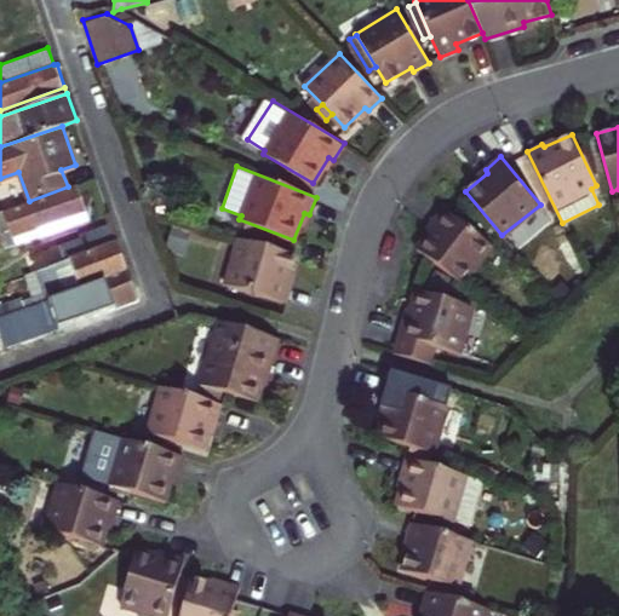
[(11,235),(82,208),(75,184),(68,186),(29,201),(0,211),(0,226),(1,230),(0,230),(0,247),(13,243),(11,235)]
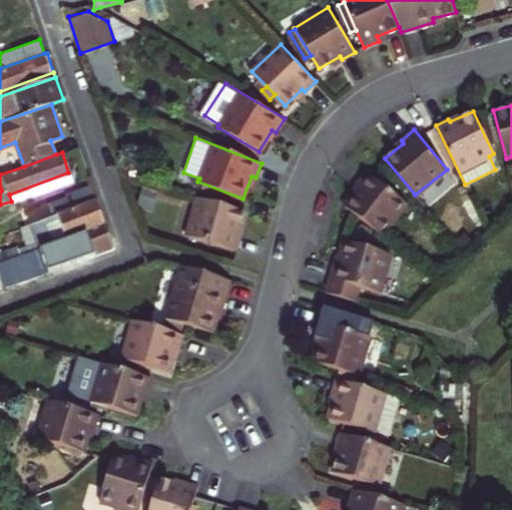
[(143,157),(128,158),(130,173),(144,172),(143,157)]
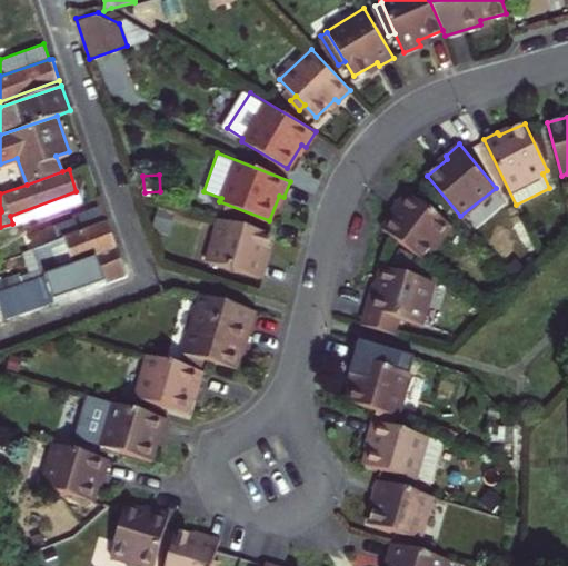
[(399,206),(381,228),(425,260),(451,224),(406,189),(396,202),(399,206)]
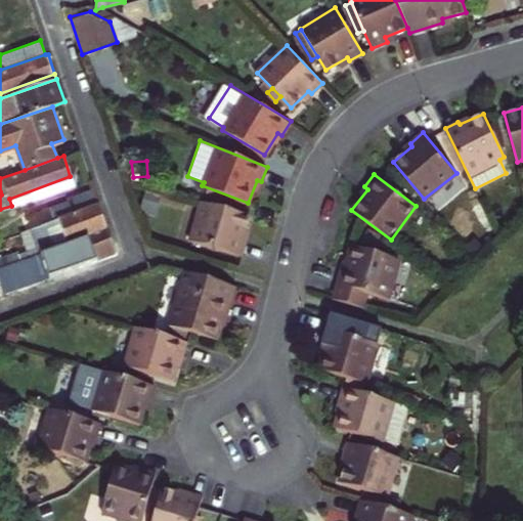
[(73,184),(70,176),(9,199),(11,206),(73,184)]
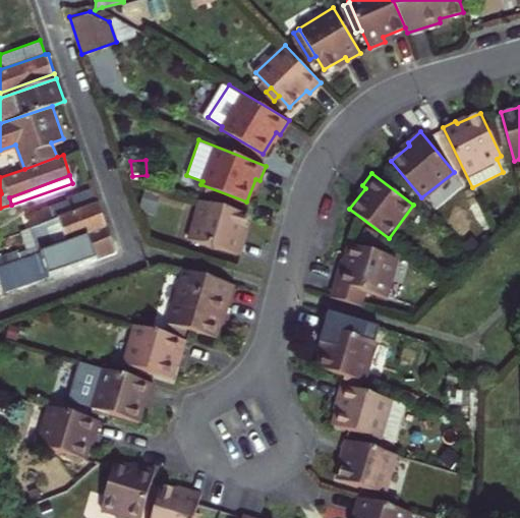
[(48,204),(53,218),(99,202),(93,185),(68,194),(68,196),(48,204)]
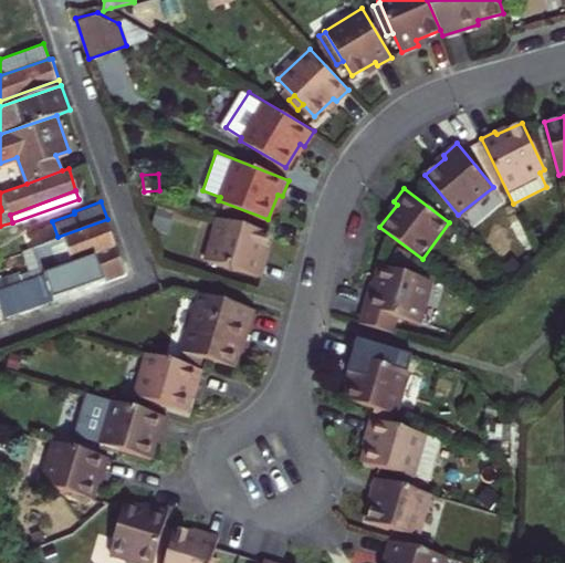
[(269,232),(219,217),(207,260),(261,275),(265,259),(262,257),(269,232)]
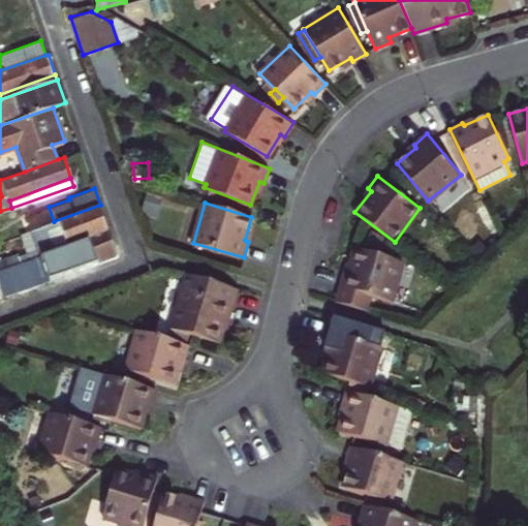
[(100,205),(54,221),(31,229),(38,248),(19,256),(19,253),(0,259),(0,268),(109,229),(100,205)]
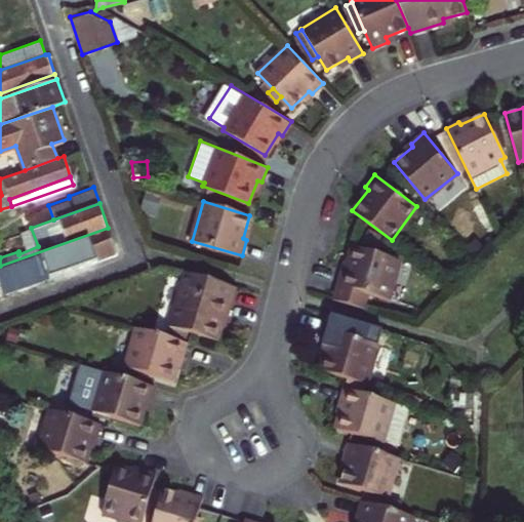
[(50,277),(117,252),(108,228),(0,266),(0,289),(47,273),(50,277)]
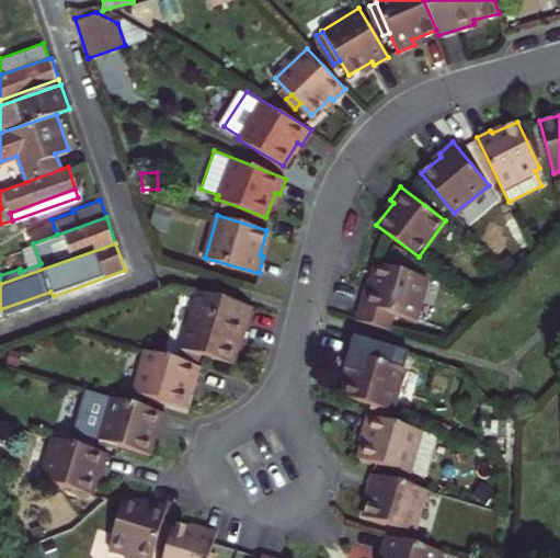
[(365,285),(355,318),(390,328),(393,312),(414,318),(426,275),(377,262),(368,286),(365,285)]
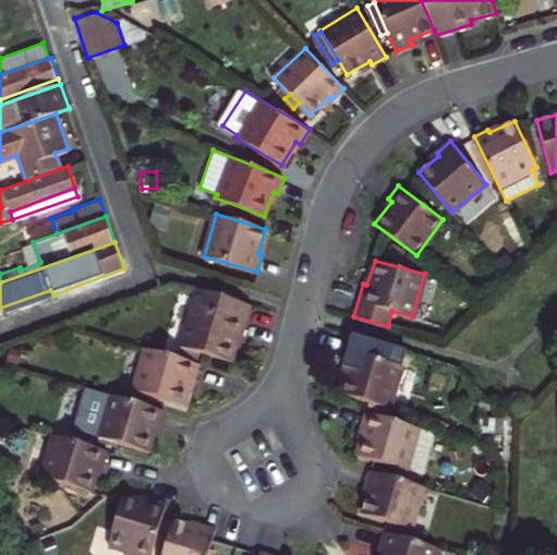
[(251,304),(195,287),(179,346),(230,361),(238,335),(242,335),(251,304)]
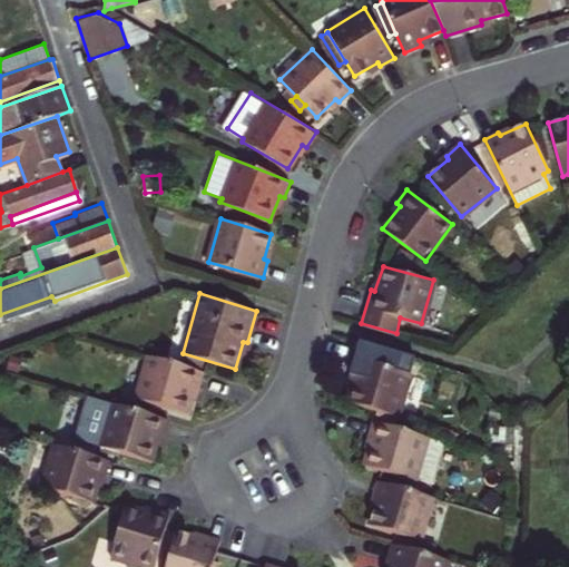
[(393,350),(360,340),(351,372),(355,373),(347,402),(398,416),(410,373),(390,367),(393,350)]
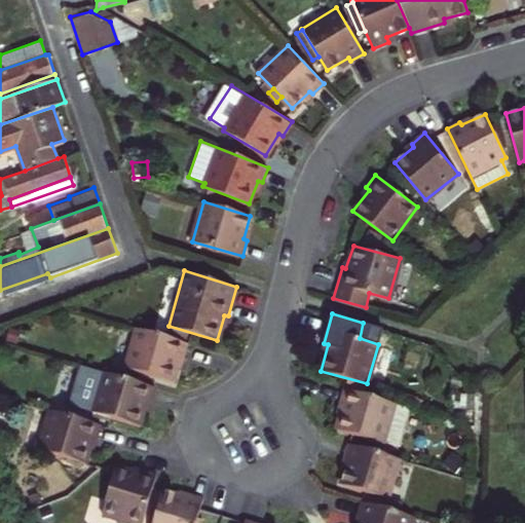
[(188,341),(136,326),(123,366),(172,380),(180,356),(183,357),(188,341)]
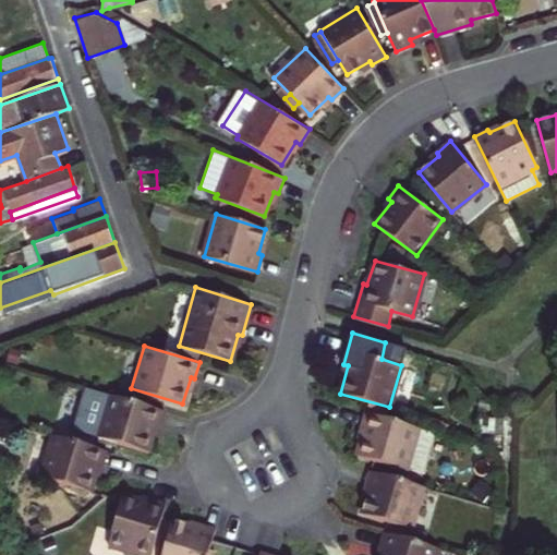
[(164,409),(82,385),(70,427),(146,450),(154,425),(157,426),(164,409)]
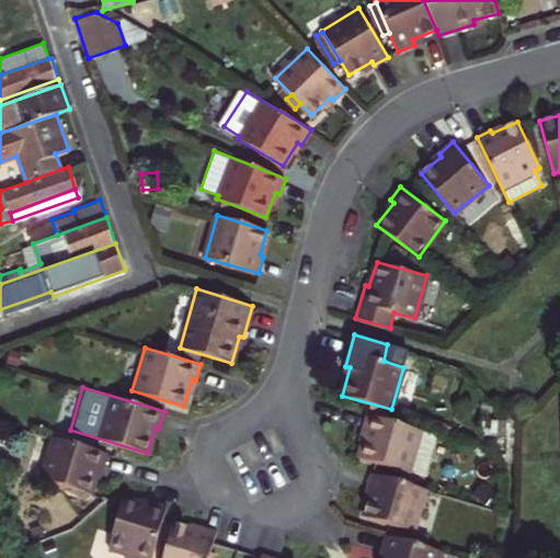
[(434,432),(365,412),(361,430),(364,431),(357,456),(424,474),(434,432)]
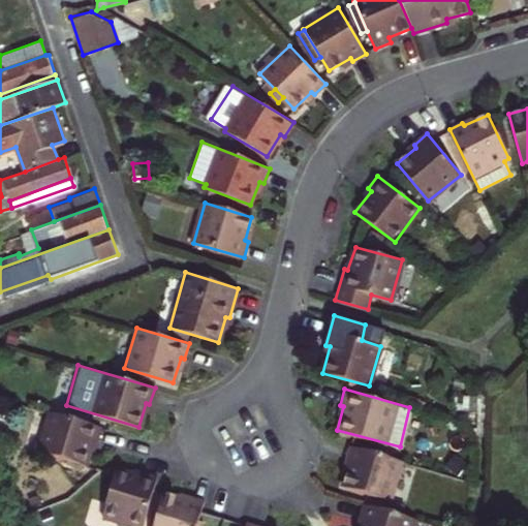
[(100,425),(50,409),(37,451),(85,465),(92,440),(95,441),(100,425)]
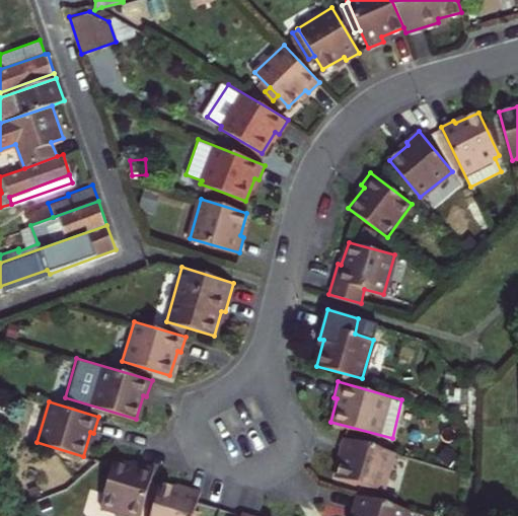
[(394,451),(344,436),(339,452),(343,453),(336,476),(382,491),(394,451)]
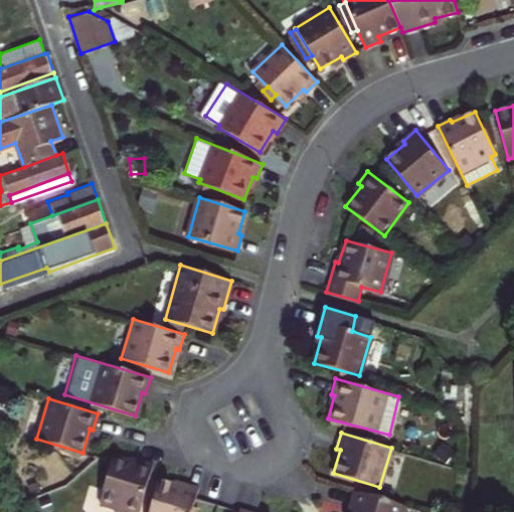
[(132,511),(137,511),(152,464),(137,459),(136,463),(112,456),(99,502),(132,511)]
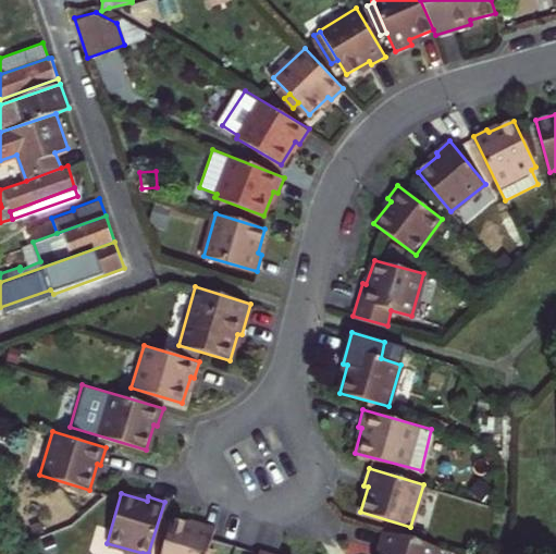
[(205,553),(211,536),(214,525),(198,518),(196,525),(171,516),(159,553),(205,553)]
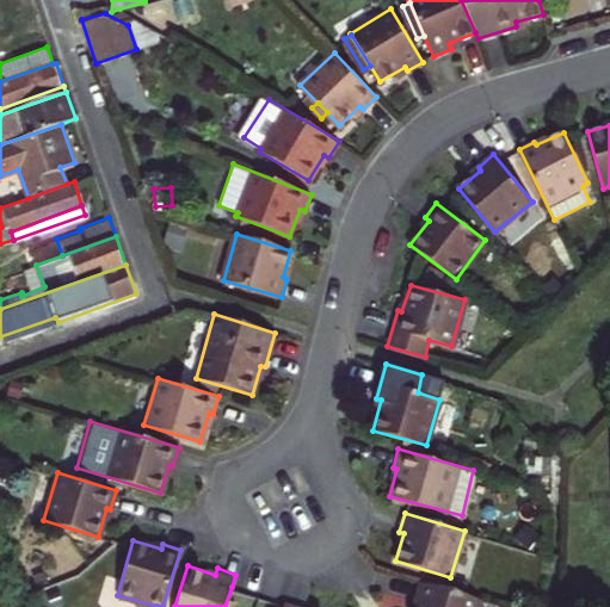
[(473,606),(476,596),(420,580),(414,596),(419,598),(416,606),(473,606)]
